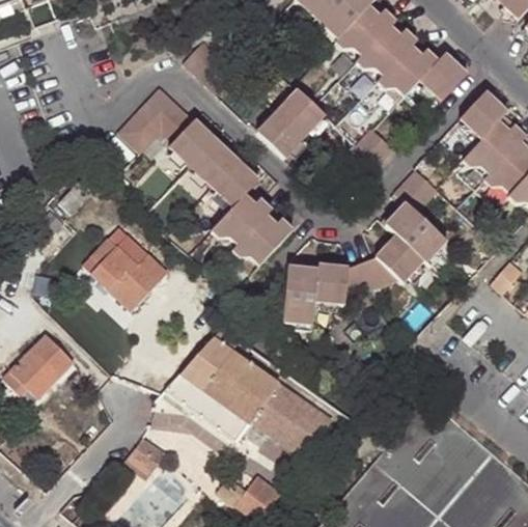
[(14,6),(11,0),(7,0),(0,2),(0,6),(1,10),(14,6)]
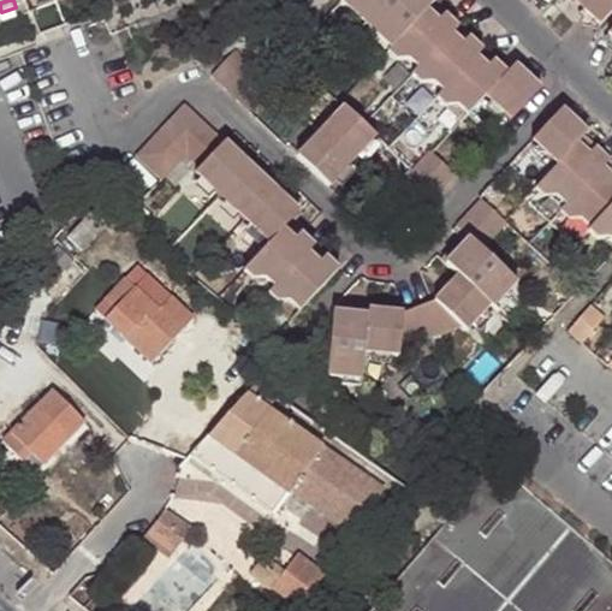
[(540,85),(516,58),(509,66),(497,57),(491,63),(479,51),(485,45),(473,33),(465,39),(453,28),(459,21),(447,10),(441,15),(428,4),(432,0),(352,0),(357,5),(349,13),(376,36),(382,31),(394,40),(388,46),(403,55),(413,53),(421,61),(415,69),(427,77),(438,76),(446,84),(441,93),(455,104),(464,100),(471,106),(486,92),(509,118),(540,85)]
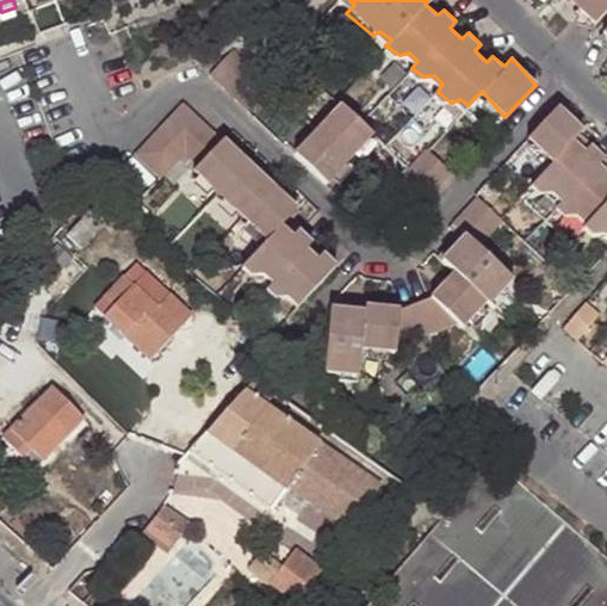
[(444,10),(433,0),(428,0),(425,4),(438,14),(444,10)]
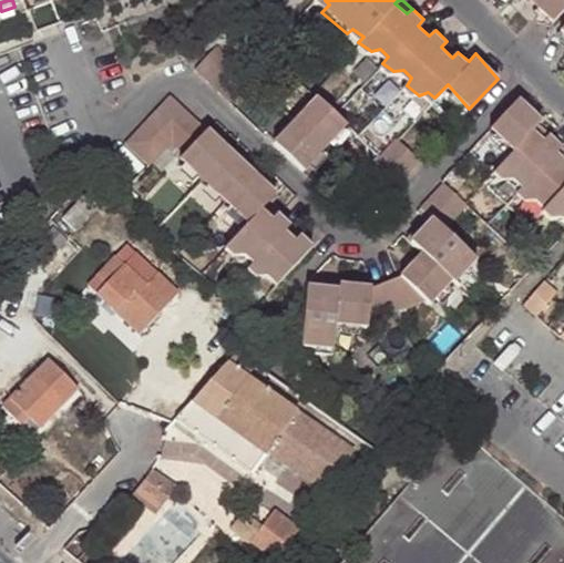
[(539,0),(542,2),(555,17),(563,8),(563,0),(539,0)]
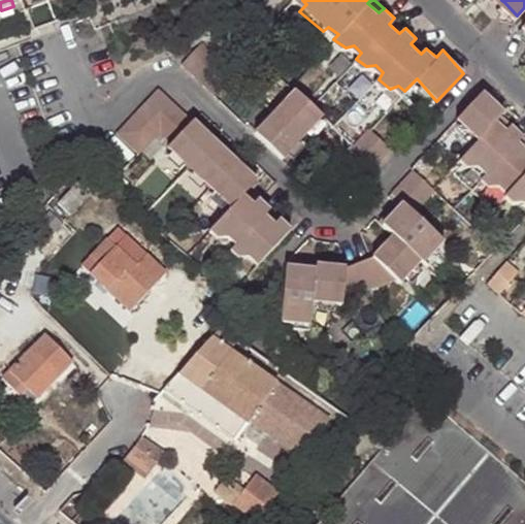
[(517,15),(504,2),(499,7),(505,12),(502,17),(511,23),(517,15)]
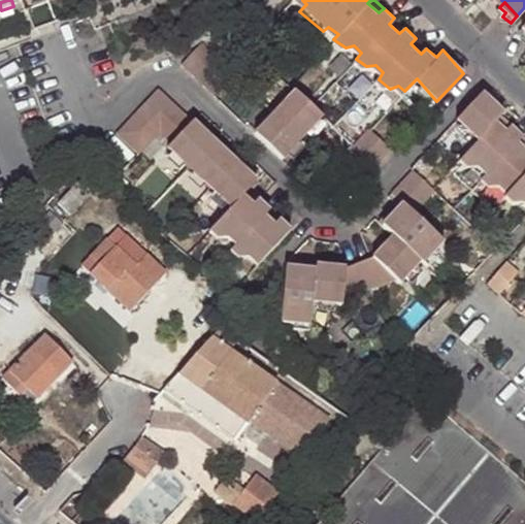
[(405,28),(394,18),(389,24),(399,33),(405,28)]
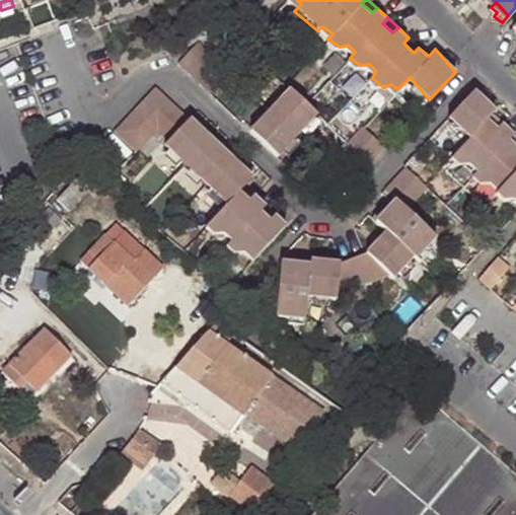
[(180,58),(215,91),(233,68),(228,62),(201,37),(180,58)]
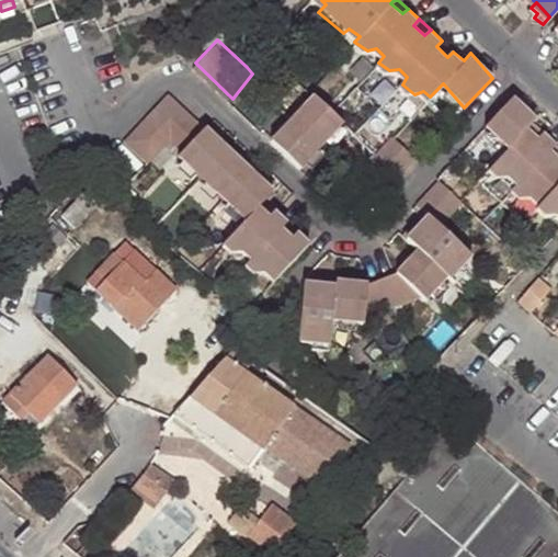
[(453,52),(442,41),(436,46),(447,57),(453,52)]
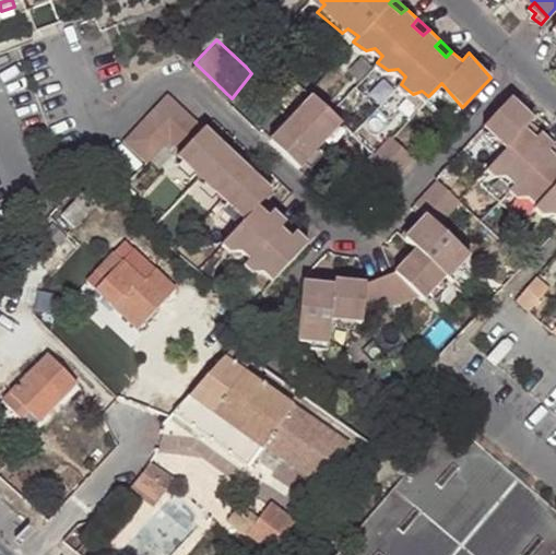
[(200,175),(227,145),(168,91),(126,137),(148,158),(170,136),(182,148),(178,154),(200,175)]
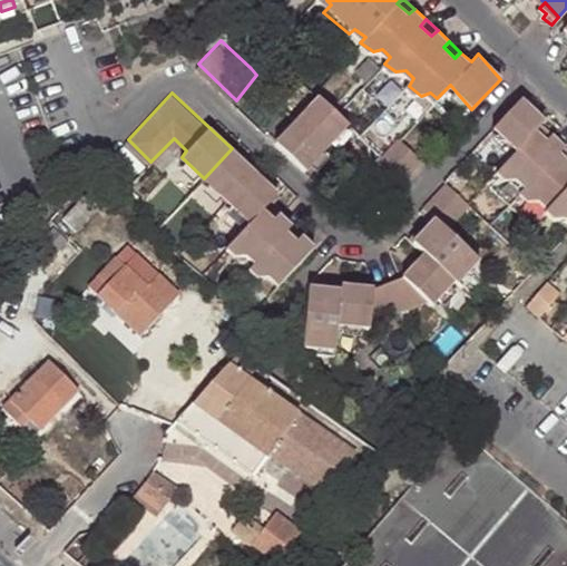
[(275,138),(305,167),(349,119),(320,93),(275,138)]
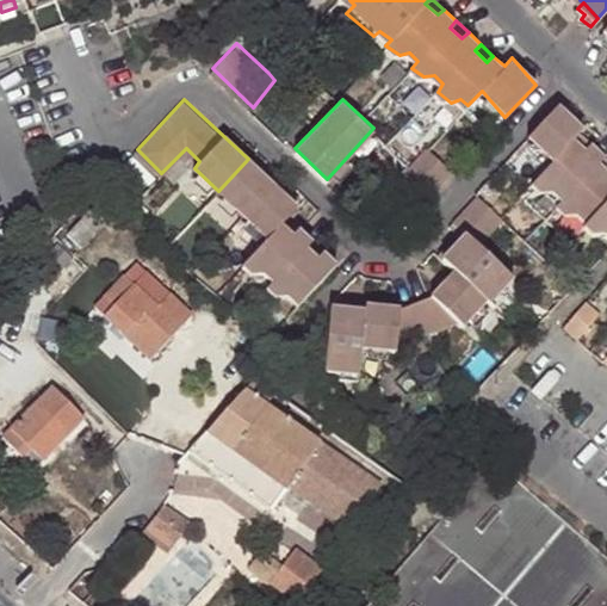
[(606,169),(600,164),(606,156),(606,154),(595,146),(588,153),(574,140),(581,133),(584,129),(557,106),(530,138),(553,160),(530,185),(542,196),(550,191),(563,203),(557,210),(569,218),(578,216),(588,224),(583,230),(593,239),(606,236),(606,169)]
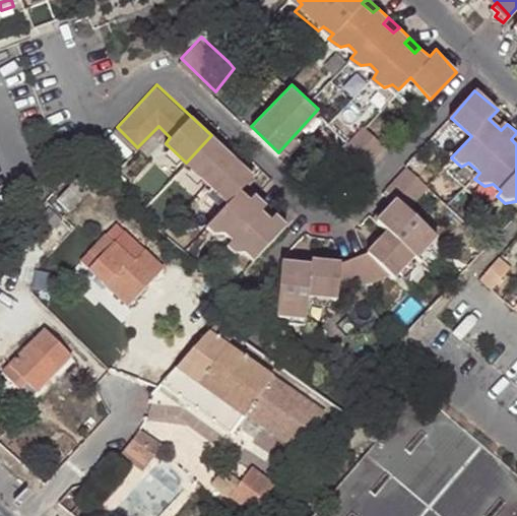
[(489,119),(501,130),(507,124),(495,113),(489,119)]
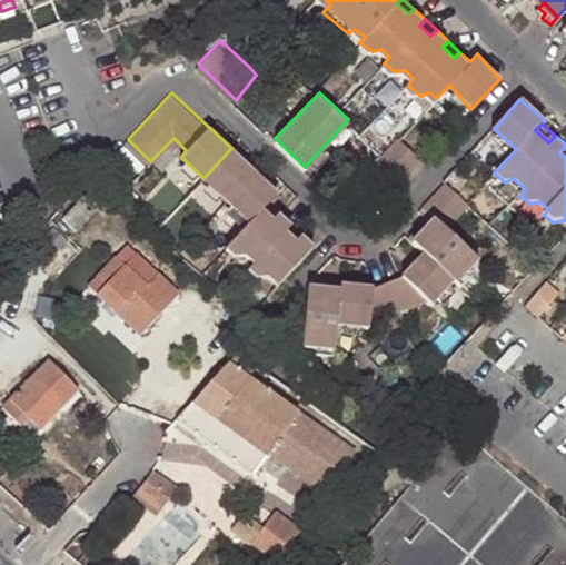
[(398,131),(363,169),(378,186),(388,194),(420,159),(398,131)]
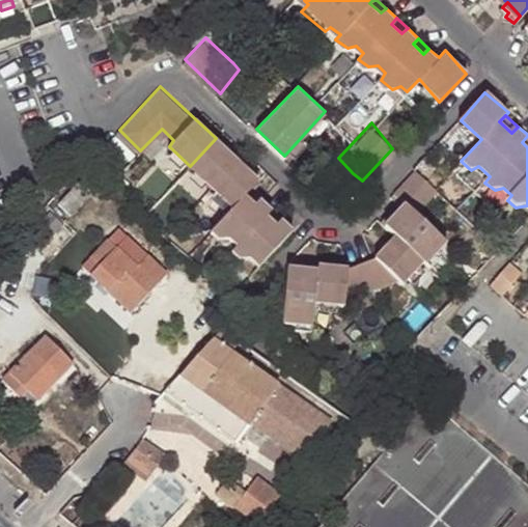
[(216,138),(190,166),(233,206),(211,230),(219,237),(225,237),(235,247),(233,252),(240,257),(247,256),(258,267),(274,249),(295,226),(285,218),(279,224),(268,213),(274,206),(265,199),(258,203),(246,192),(251,187),(259,177),(216,138)]
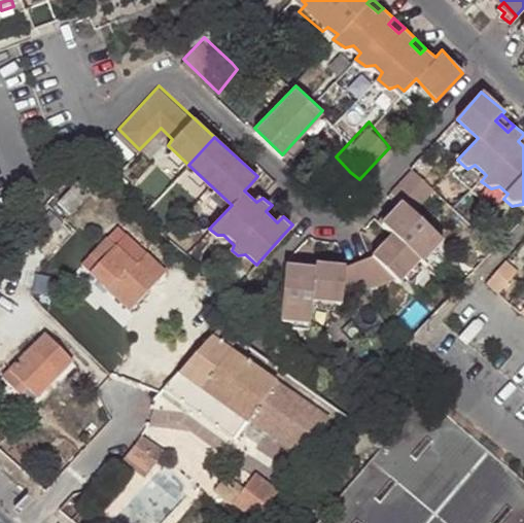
[(399,202),(404,197),(406,199),(417,210),(438,188),(416,167),(391,194),(399,202)]
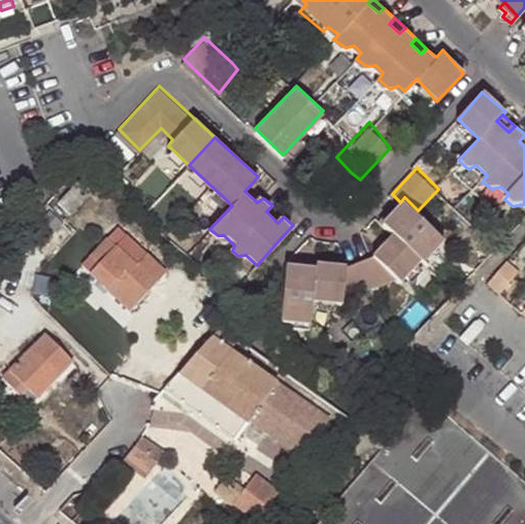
[(96,181),(86,170),(60,197),(71,208),(96,181)]
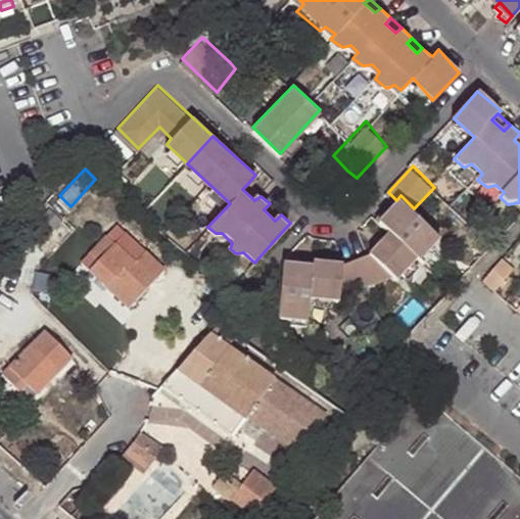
[(261,196),(247,184),(242,189),(254,200),(261,196)]
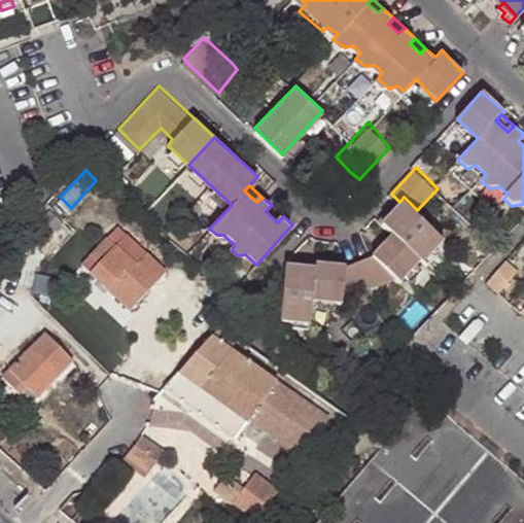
[(447,238),(417,210),(406,199),(385,221),(395,232),(376,252),(348,264),(318,262),(317,266),(314,299),(345,302),(345,298),(399,274),(405,280),(423,258),(431,266),(441,253),(438,250),(447,238)]
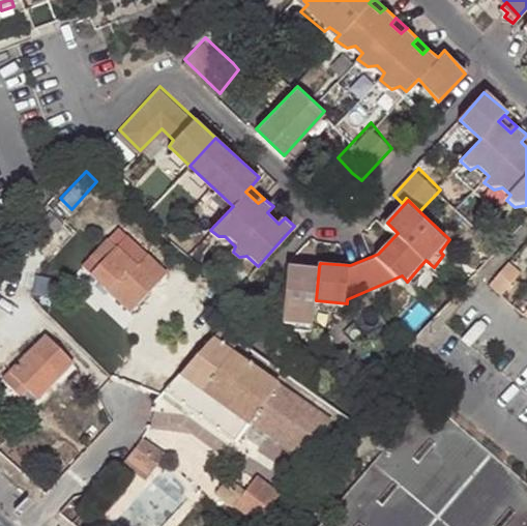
[(285,217),(273,206),(267,212),(279,224),(285,217)]
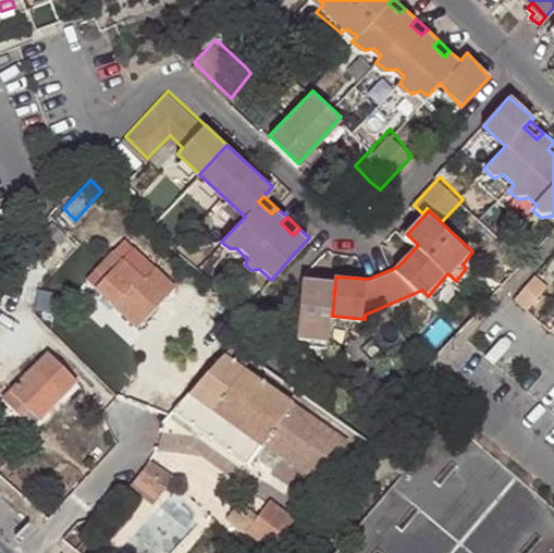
[(32,241),(44,253),(65,231),(53,219),(32,241)]
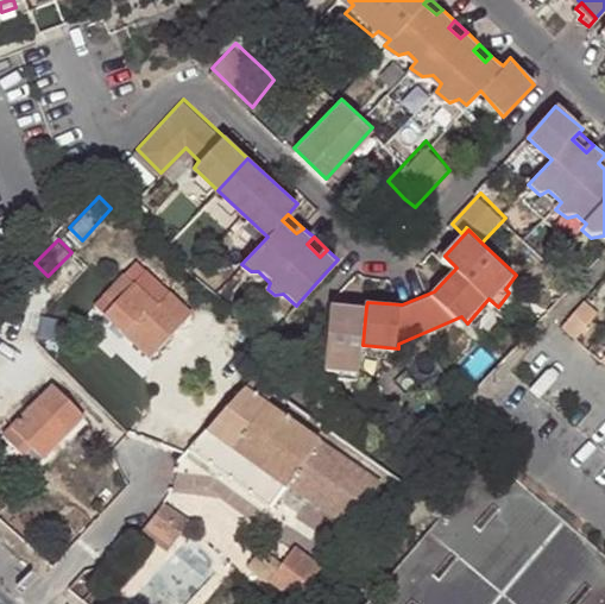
[(145,265),(134,278),(156,301),(170,288),(145,265)]
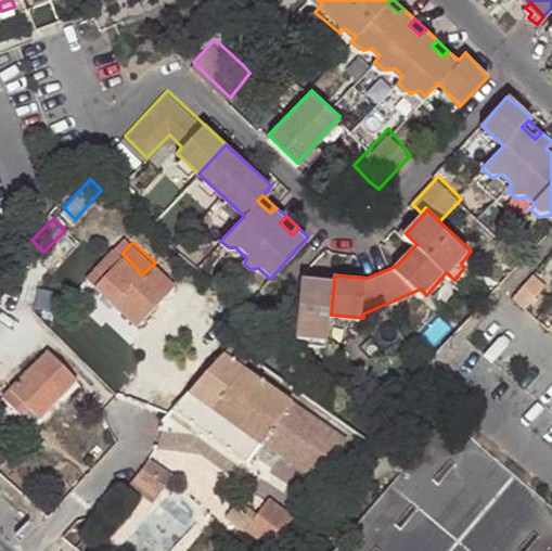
[(94,264),(103,273),(97,282),(137,321),(176,281),(155,263),(142,274),(123,254),(113,244),(94,264)]
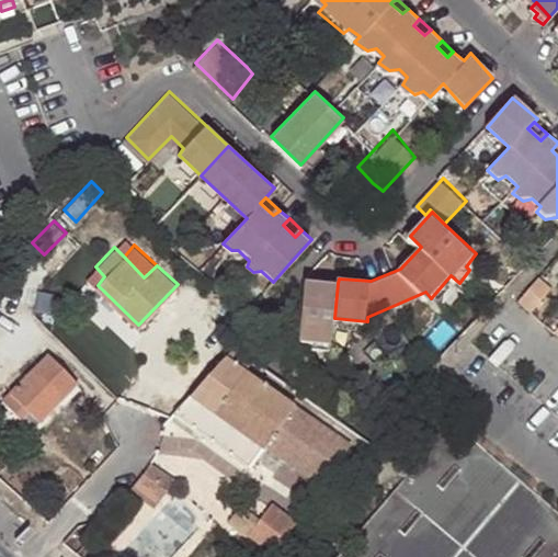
[(531,313),(549,291),(537,279),(517,302),(531,313)]
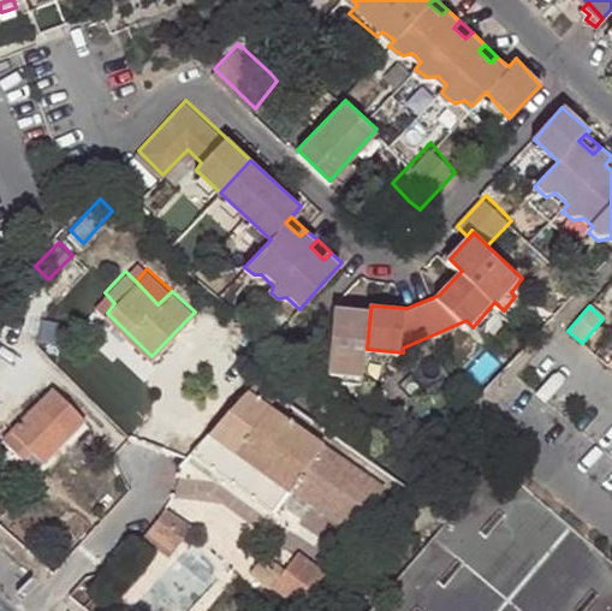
[(344,378),(363,380),(367,349),(370,310),(336,308),(330,371),(344,373),(344,378)]
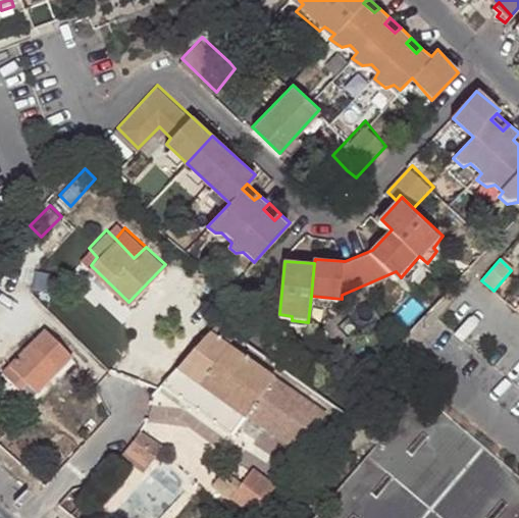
[(195,380),(185,395),(231,428),(264,383),(290,400),(286,406),(314,425),(324,410),(225,340),(234,328),(217,316),(187,352),(174,366),(195,380)]
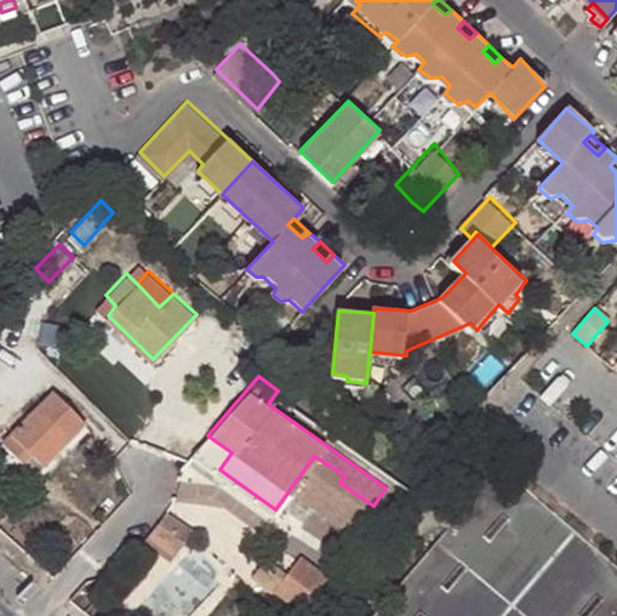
[(85,417),(53,387),(3,439),(16,452),(26,443),(33,450),(44,460),(85,417)]
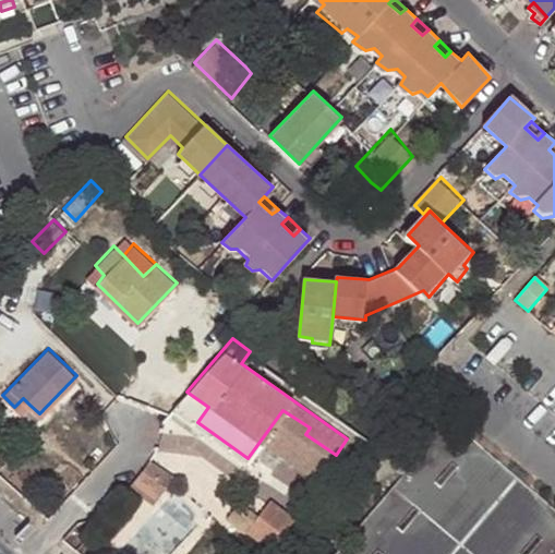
[(173,406),(197,422),(208,407),(186,392),(173,406)]
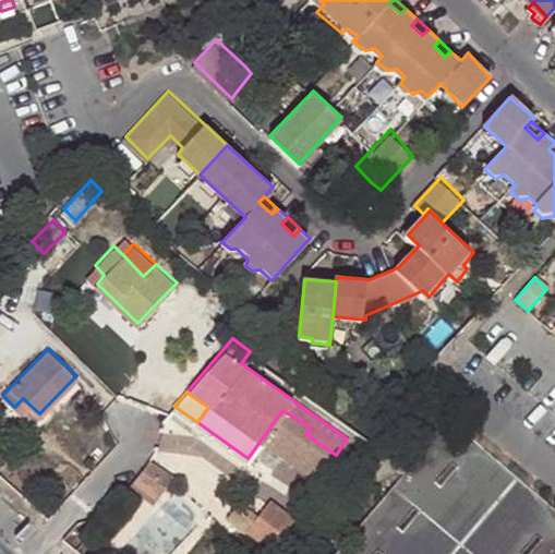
[(21,414),(29,405),(23,398),(14,407),(21,414)]
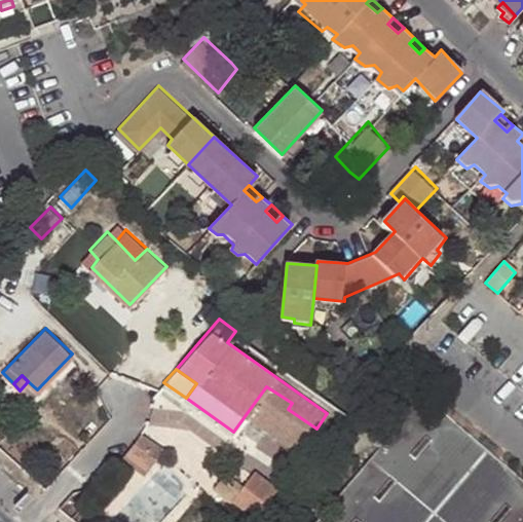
[(320,521),(522,521),(522,470),(431,393),(320,521)]
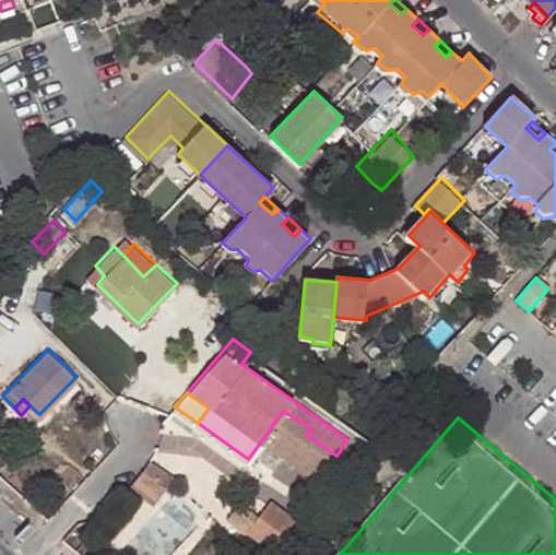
[(153,458),(127,492),(140,503),(145,496),(154,504),(175,475),(153,458)]
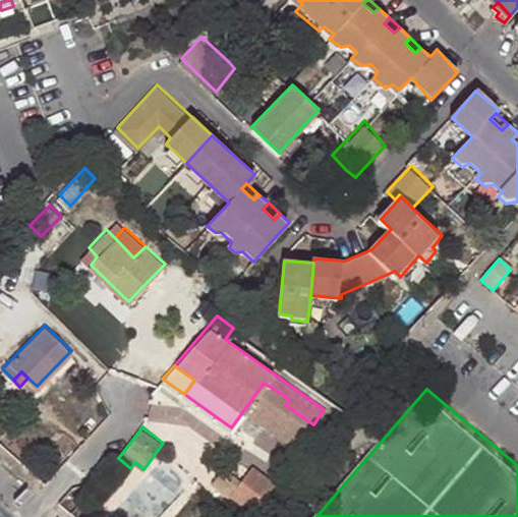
[(229,490),(227,493),(245,507),(270,475),(250,461),(237,478),(229,490)]
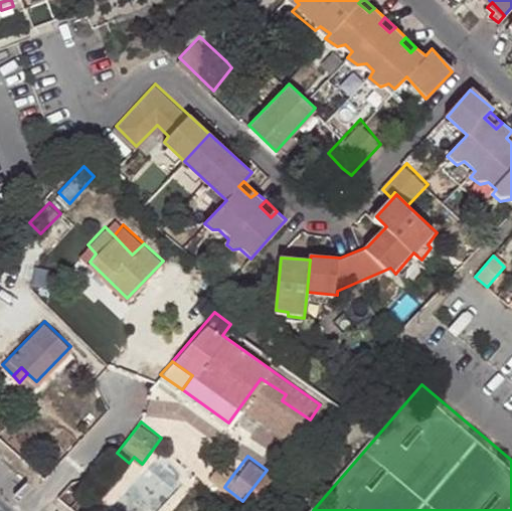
[(207,469),(226,484),(234,473),(215,458),(207,469)]
